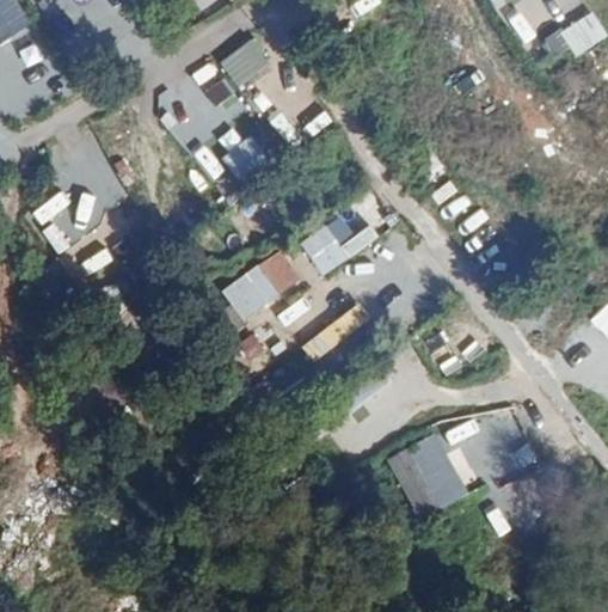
[(155,0),(176,25),(206,0),(155,0)]
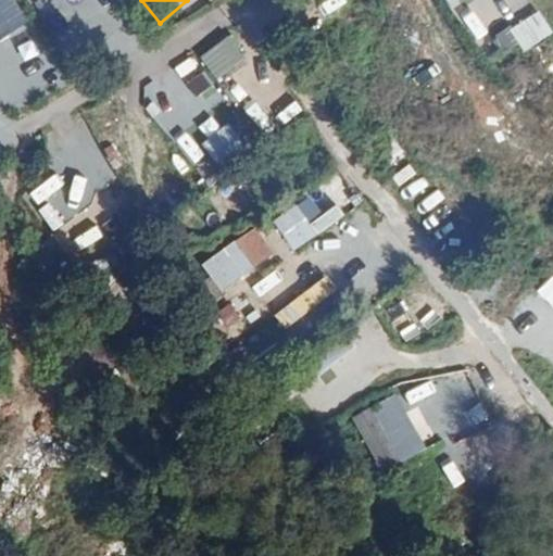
[(497,37),(506,53),(523,42),(528,52),(552,36),(552,29),(540,9),(497,37)]
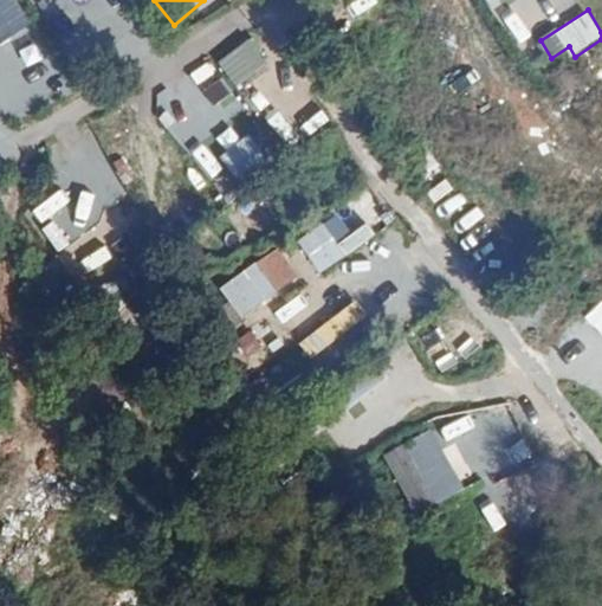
[(515,23),(467,57),(503,109),(538,83),(532,73),(544,65),(515,23)]
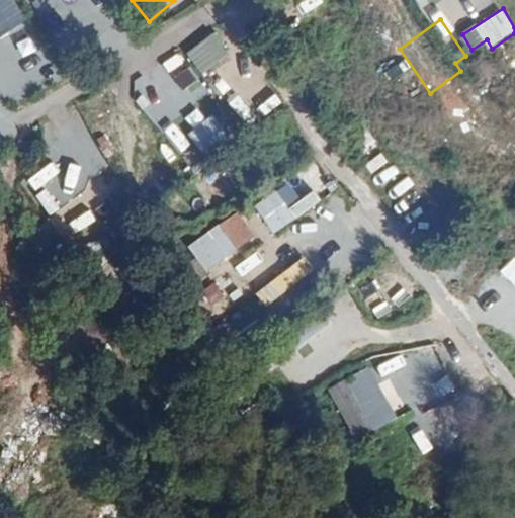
[(215,33),(185,53),(201,77),(231,58),(215,33)]
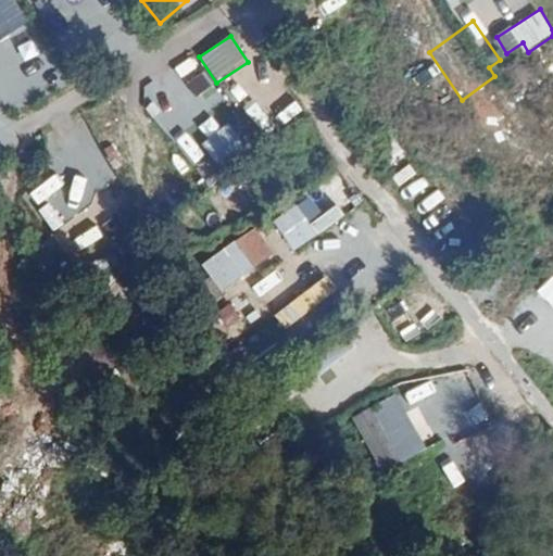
[(203,72),(185,83),(195,98),(212,88),(203,72)]
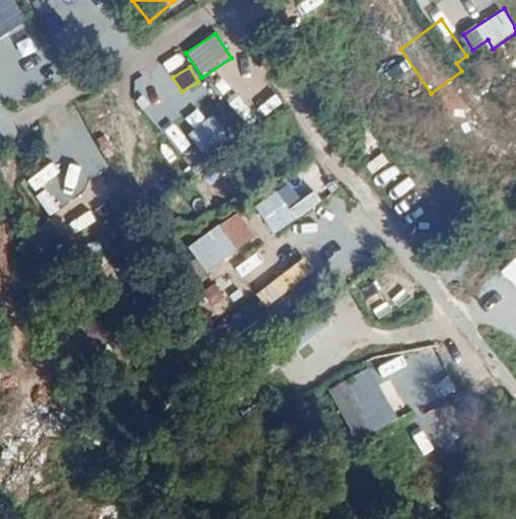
[(206,109),(215,102),(201,84),(192,91),(206,109)]
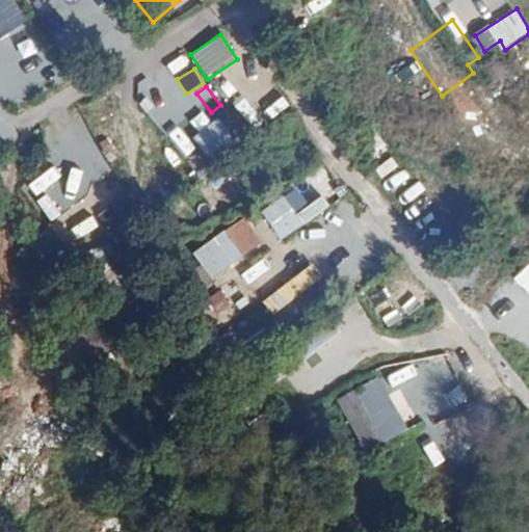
[(192,137),(213,165),(239,147),(218,118),(192,137)]
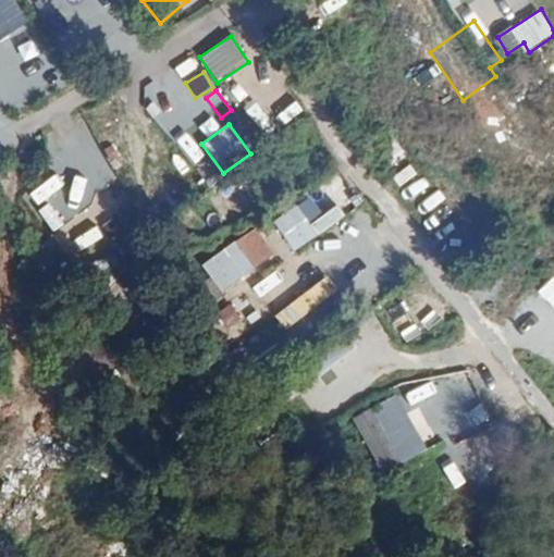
[(39,211),(68,194),(60,182),(32,199),(39,211)]
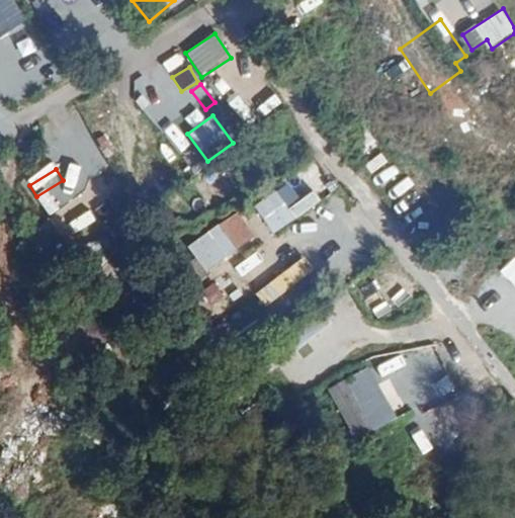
[(219,171),(202,182),(215,199),(232,188),(219,171)]
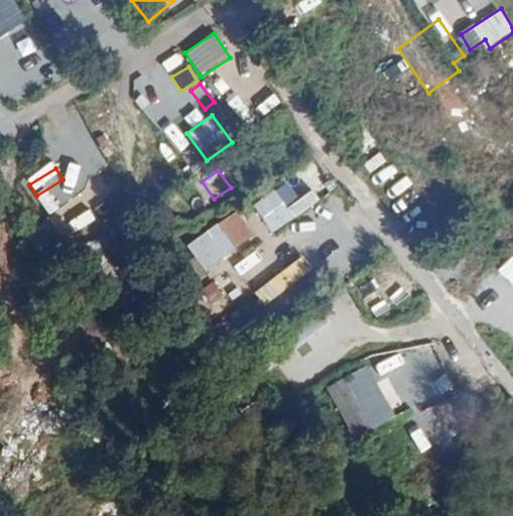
[(289,182),(254,203),(270,232),(322,204),(313,190),(298,199),(289,182)]
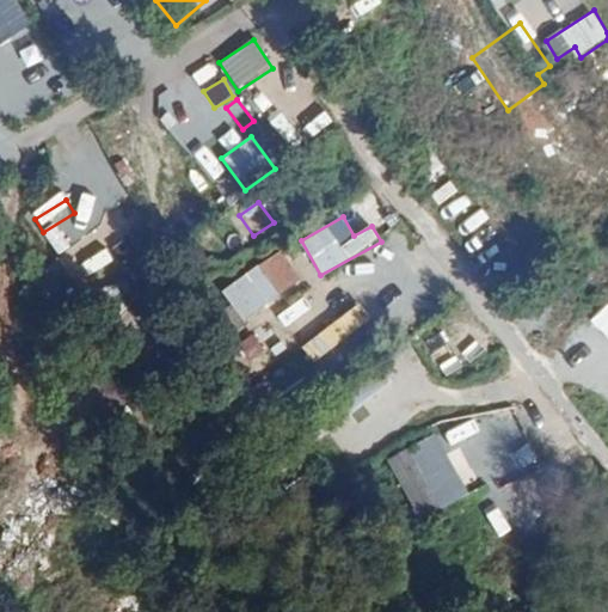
[(0,303),(16,292),(8,281),(0,286),(0,303)]
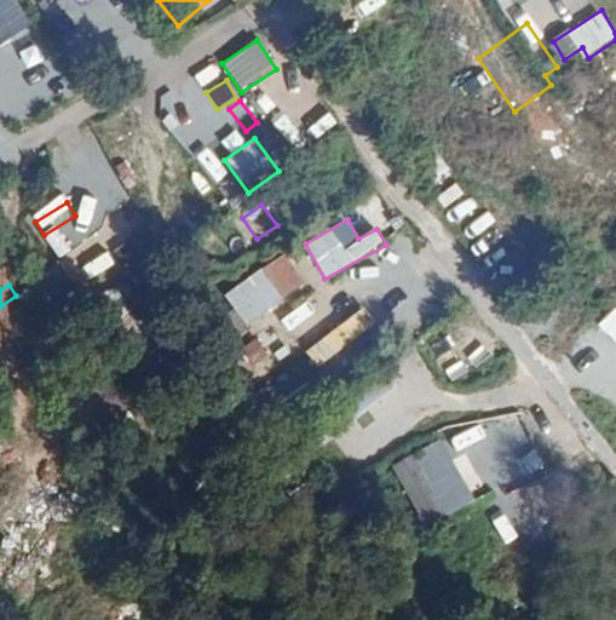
[(373,333),(362,310),(345,320),(339,306),(310,321),(321,340),(308,348),(315,362),(373,333)]
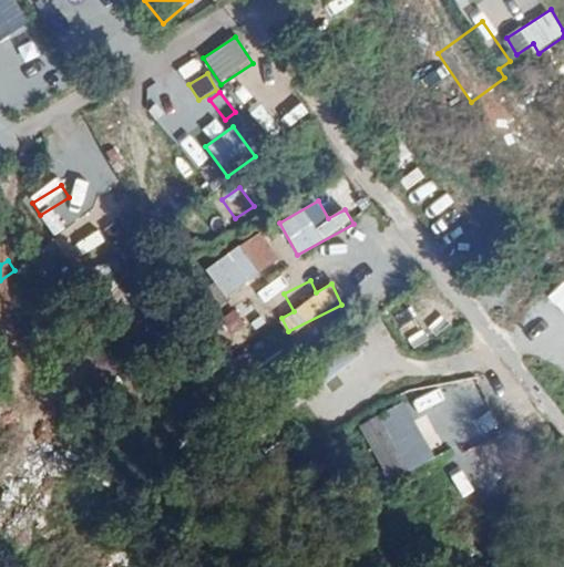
[(269,331),(248,347),(263,366),(283,350),(269,331)]
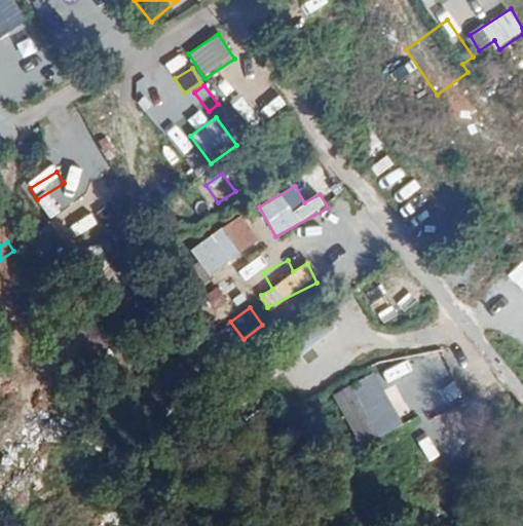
[(522,333),(514,341),(522,351),(522,333)]
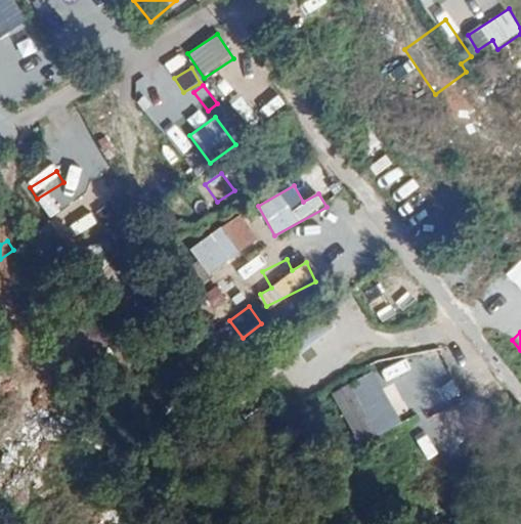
[(358,445),(401,425),(375,370),(332,391),(358,445)]
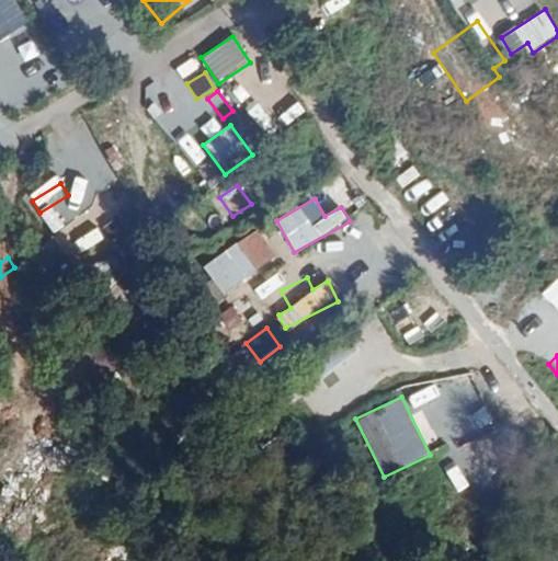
[(462,441),(458,460),(480,464),(482,444),(462,441)]
